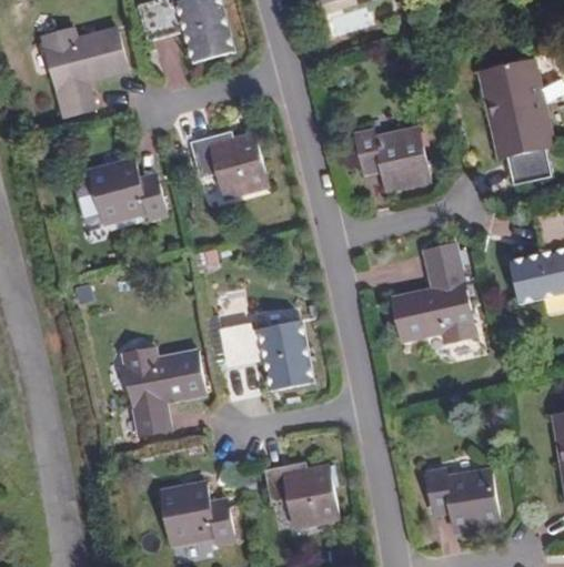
[(154,0),(138,4),(148,39),(184,29),(193,61),(232,50),(218,0),(180,0),(167,3),(164,0),(154,0)]
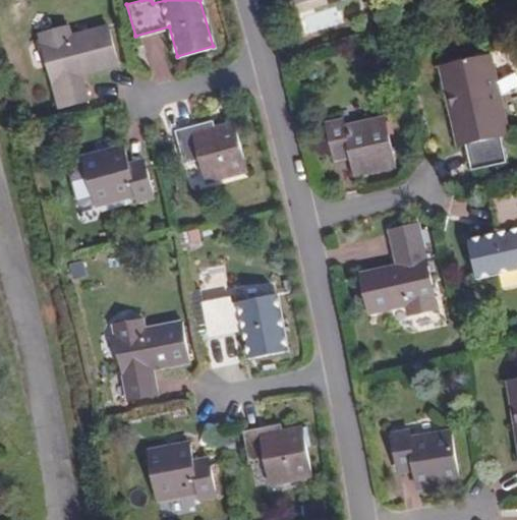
[(66,23),(37,31),(55,105),(84,98),(78,75),(115,65),(105,25),(69,35),(66,23)]
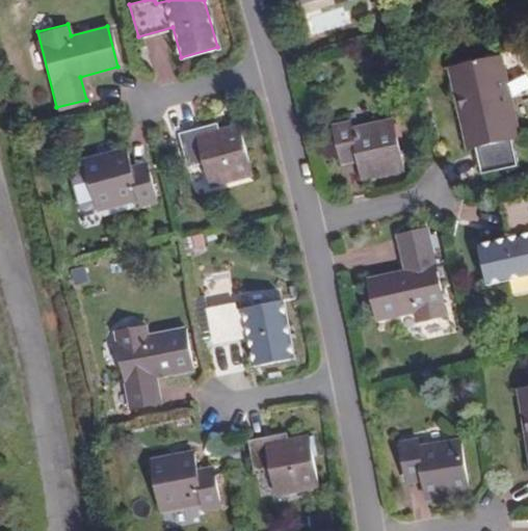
[(457,91),(471,144),(473,143),(479,170),(515,162),(509,135),(516,133),(496,53),(445,65),(451,93),(457,91)]
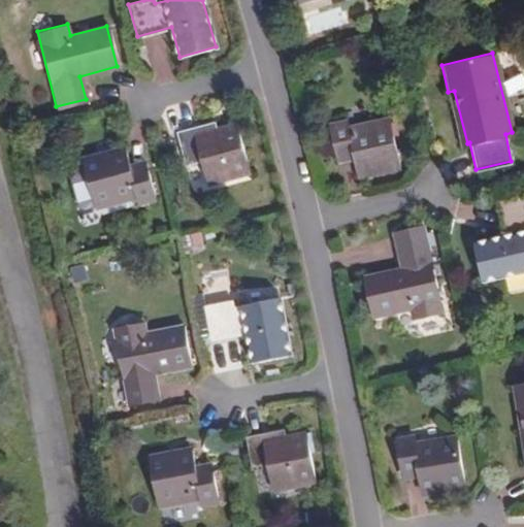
[(460,144),(467,143),(454,91),(448,92),(460,144)]
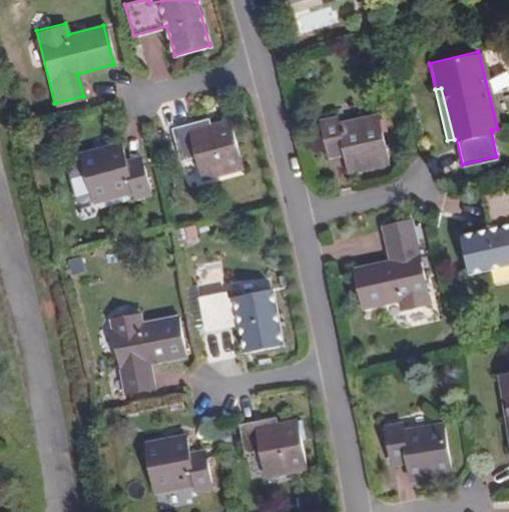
[(333,116),(318,120),(325,148),(340,145),(346,168),(386,160),(375,113),(335,123),(333,116)]
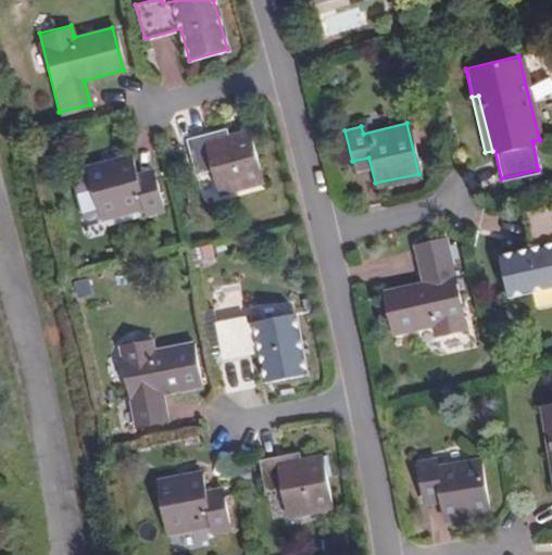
[(224,129),(187,138),(195,175),(211,171),(216,193),(261,183),(248,130),(226,135),(224,129)]
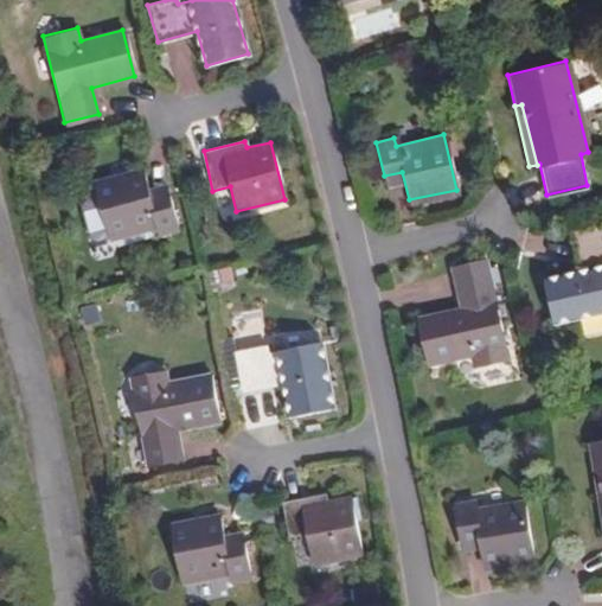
[(96,197),(106,236),(152,225),(153,233),(172,228),(164,192),(145,198),(138,170),(91,180),(96,197)]
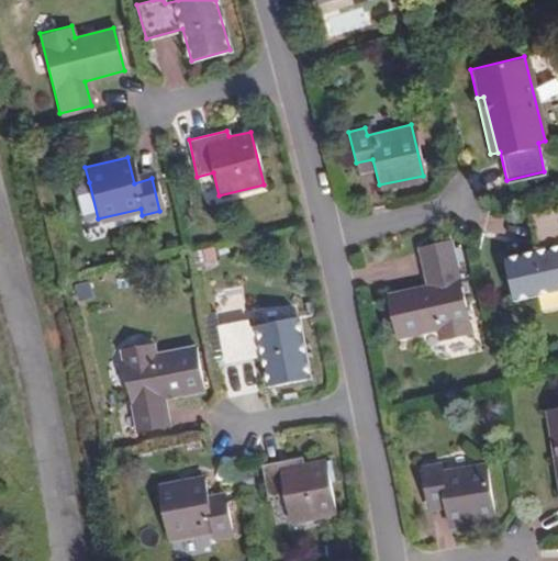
[(86,222),(98,219),(89,182),(77,184),(75,190),(81,219),(86,222)]
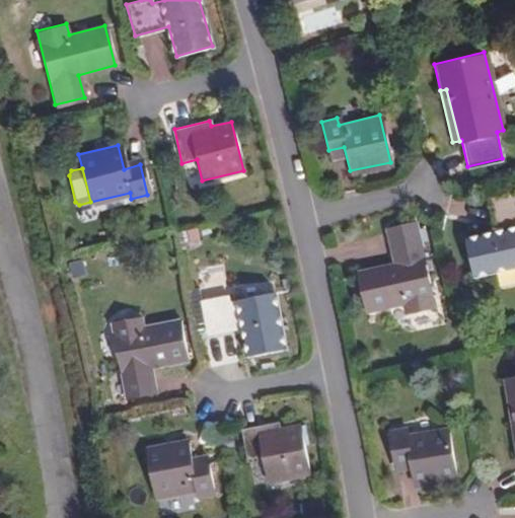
[(514,188),(485,195),(493,231),(464,238),(472,274),(514,264),(514,188)]
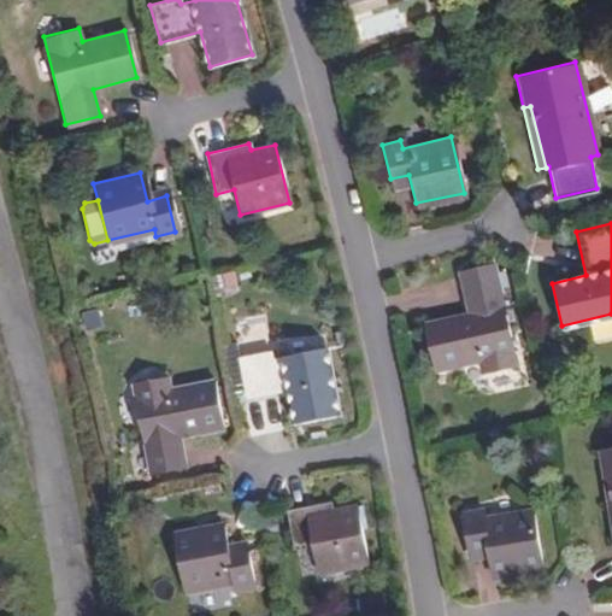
[(492,262),(458,269),(466,309),(423,320),(433,367),(477,357),(480,369),(513,362),(492,262)]
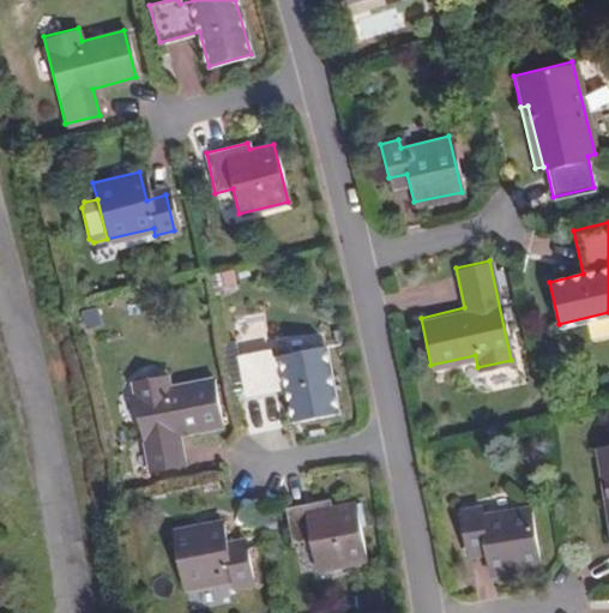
[(265,350),(235,355),(242,394),(285,385),(291,419),(333,410),(320,347),(266,358),(265,350)]
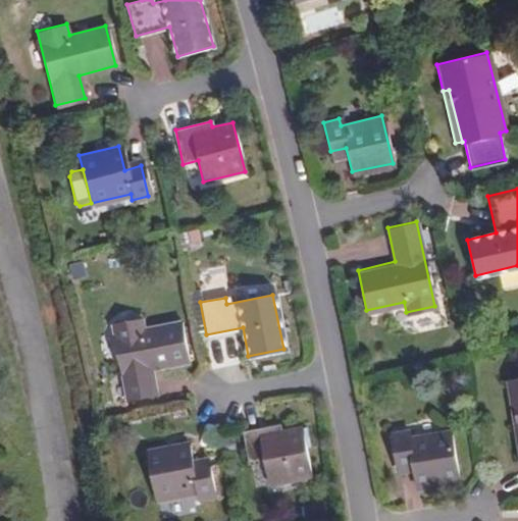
[(139,319),(108,325),(123,401),(154,395),(150,370),(187,363),(178,322),(142,330),(139,319)]
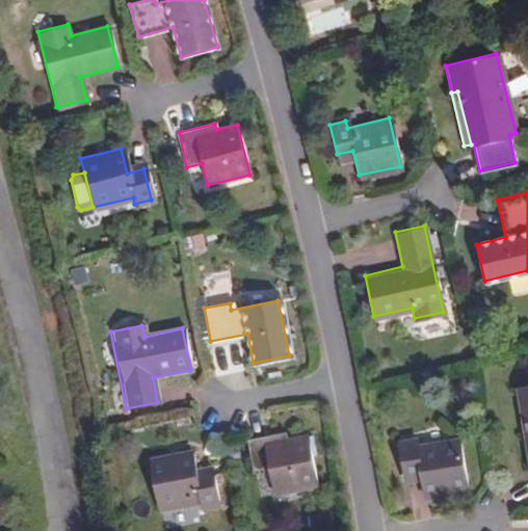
[(527,414),(527,385),(518,387),(523,415),(527,414)]
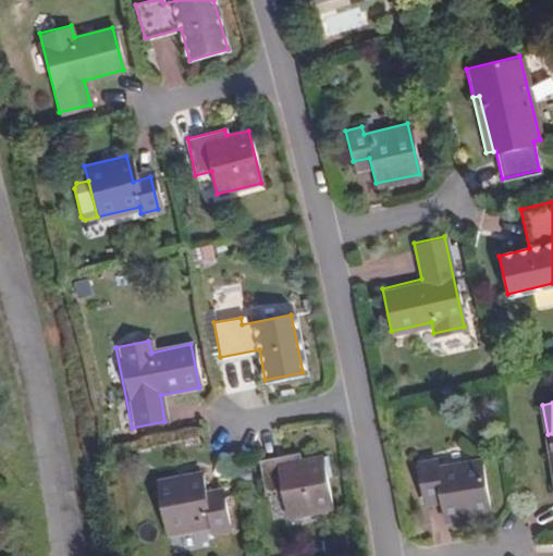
[(295,453),(259,459),(266,495),(281,493),(285,516),(331,508),(321,455),(297,459),(295,453)]
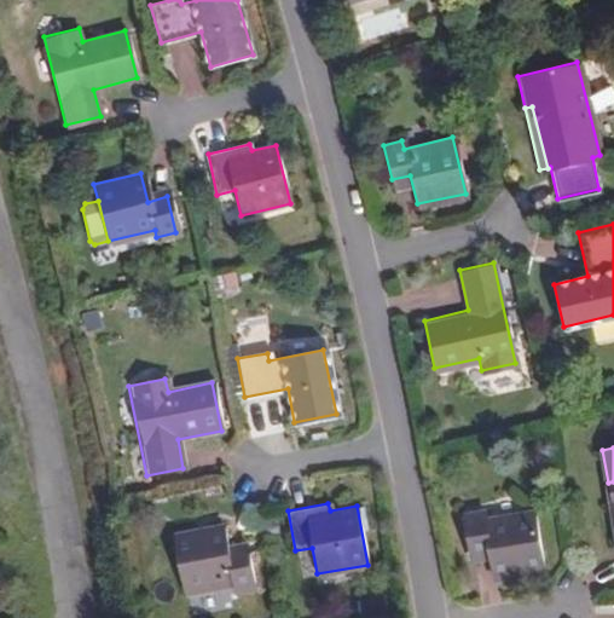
[(480,509),(463,512),(469,548),(487,546),(492,577),(540,570),(531,512),(481,519),(480,509)]
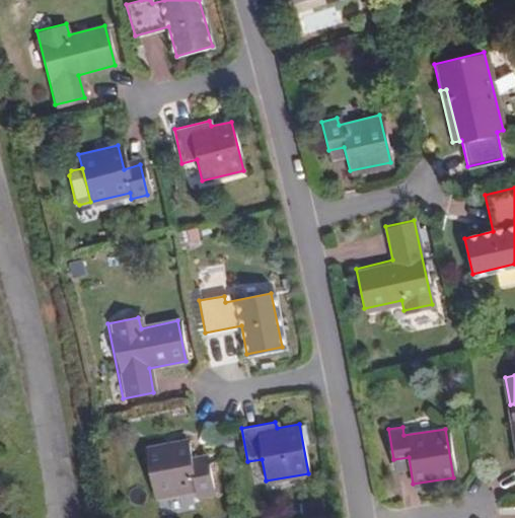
[(188,440),(145,447),(154,497),(195,490),(196,496),(211,493),(207,463),(192,465),(188,440)]
